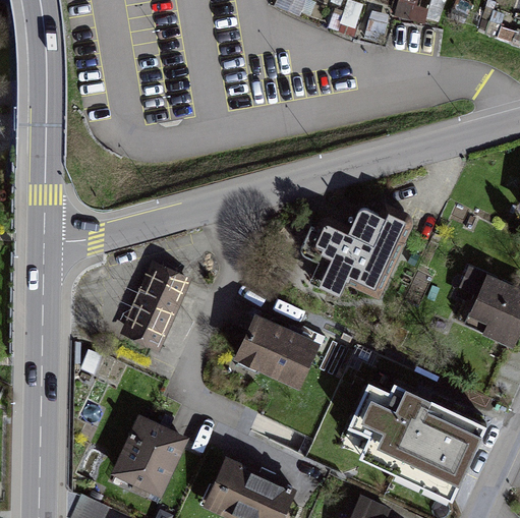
[(401,222),(360,205),(334,270),(374,286),(401,222)]
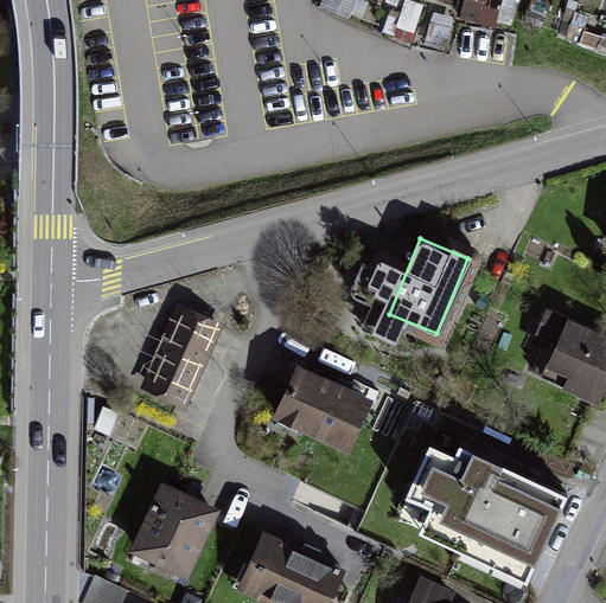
[(217,329),(177,313),(146,389),(186,404),(217,329)]
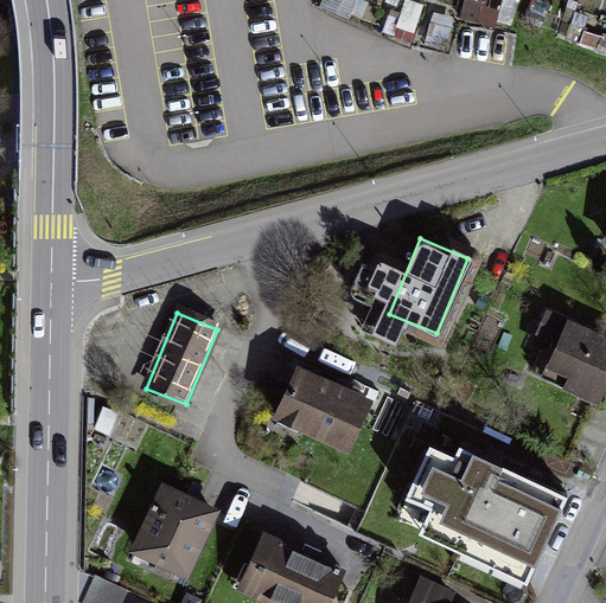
[(605,371),(605,342),(565,326),(542,383),(593,403),(605,371)]
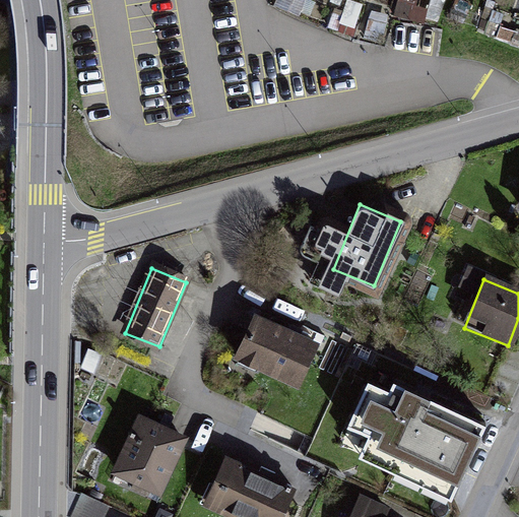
[(313,341),(251,318),(234,364),(295,387),(313,341)]
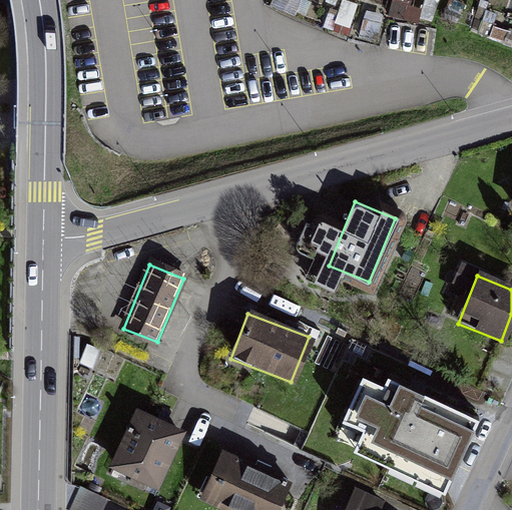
[(478,420),(387,378),(383,387),(363,377),(342,421),(363,430),(359,439),(449,481),(478,420)]
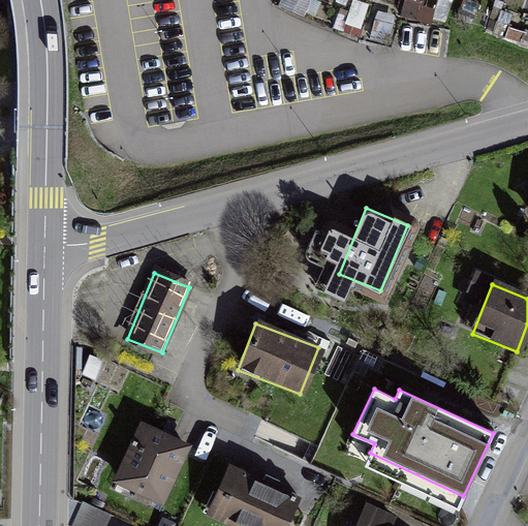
[(185,452),(141,431),(115,485),(160,505),(185,452)]
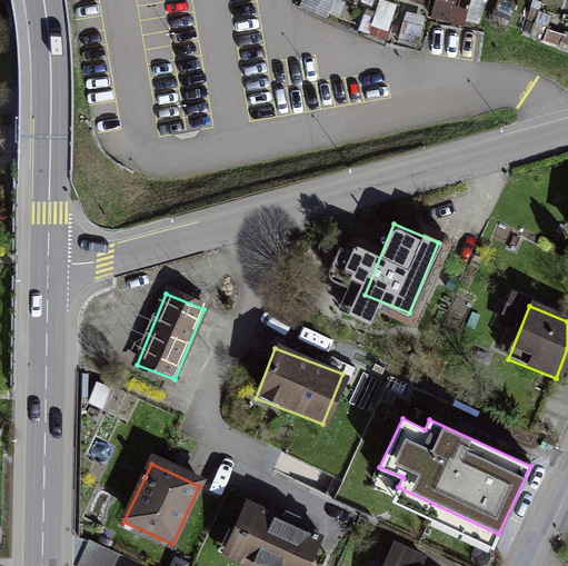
[(307,565),(318,540),(248,512),(230,556),(252,565),(307,565)]
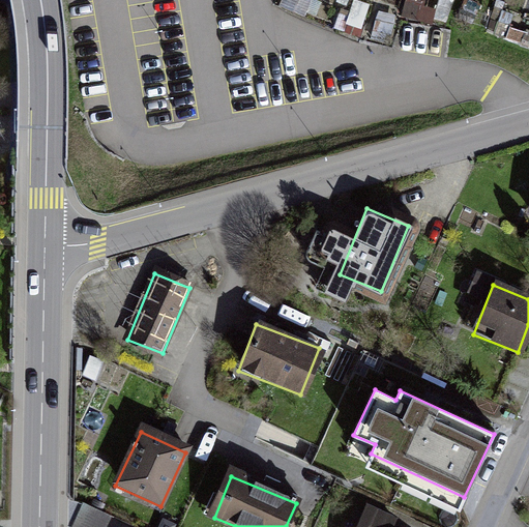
[(394,526),(398,521),(365,506),(356,526),(394,526)]
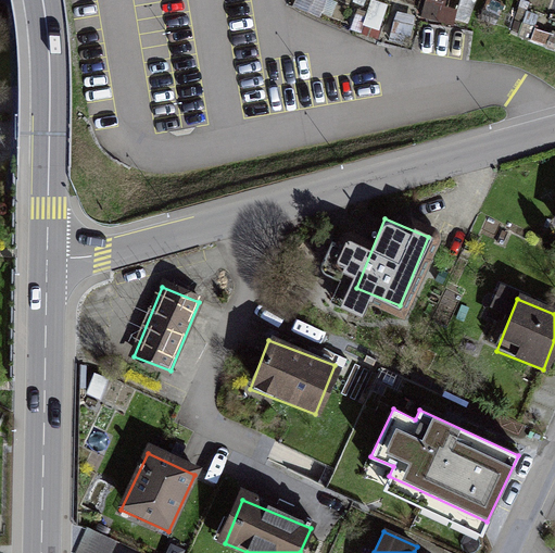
[(113,552),(116,547),(87,533),(78,552),(113,552)]
